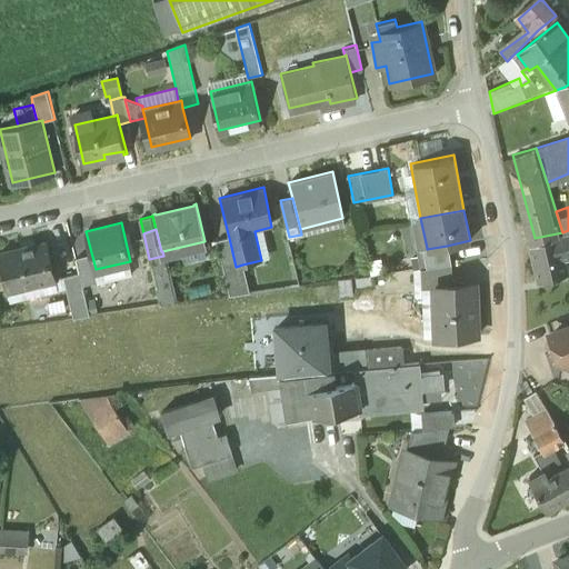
[(568,230),(562,232),(535,238),(545,279),(568,273),(565,260),(568,258),(568,230)]
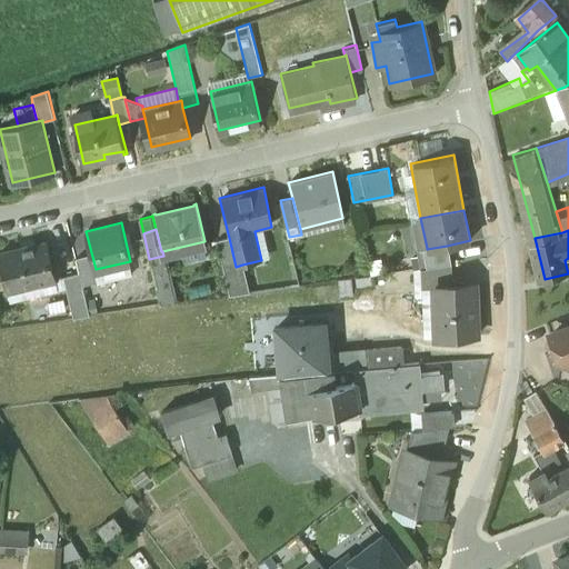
[(236,267),(229,238),(217,240),(230,296),(249,292),(242,265),(236,267)]
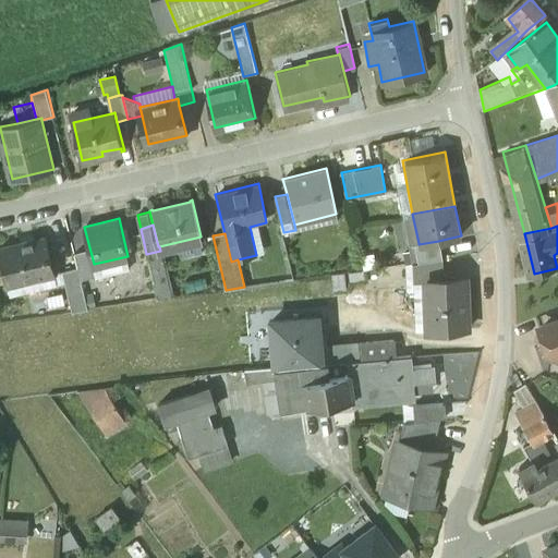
[(47,234),(0,245),(0,250),(8,283),(55,274),(47,234)]
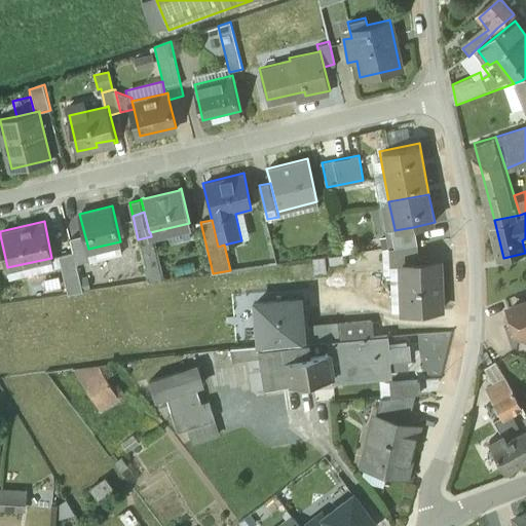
[(190,230),(189,223),(150,232),(151,236),(152,239),(190,230)]
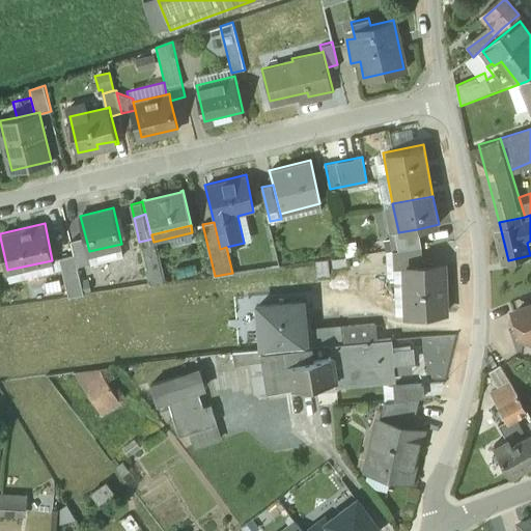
[(398,232),(398,231),(394,232),(397,249),(420,246),(417,229),(398,232)]
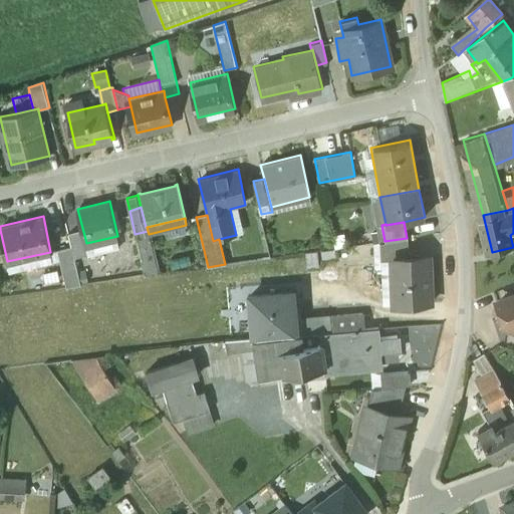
[(82,228),(68,232),(71,247),(73,255),(88,251),(86,243),(82,228)]
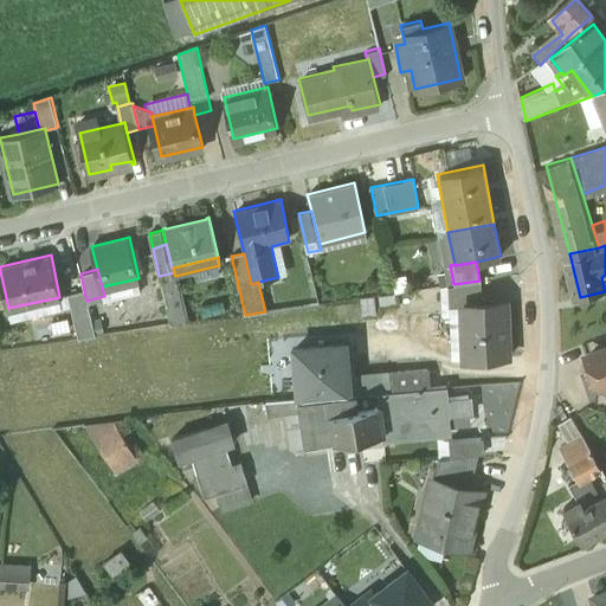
[(186,323),(175,276),(174,272),(159,276),(171,326),(186,323)]
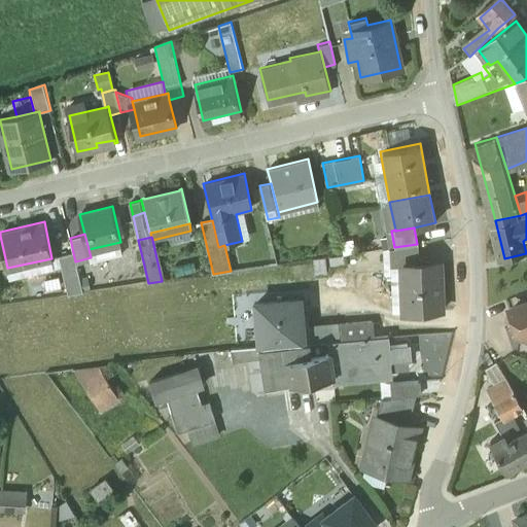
[(123,250),(120,242),(89,249),(91,257),(123,250)]
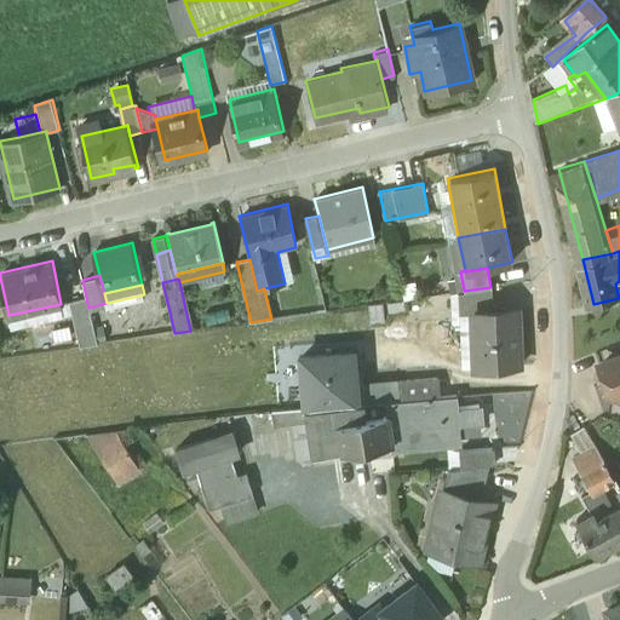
[(491,308),(491,287),(464,291),(455,292),(457,310),(472,310),(472,309),(491,308)]
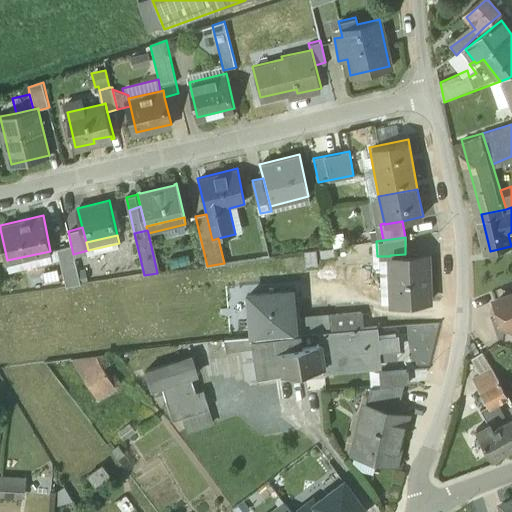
[(80,284),(73,254),(71,246),(56,250),(65,286),(80,284)]
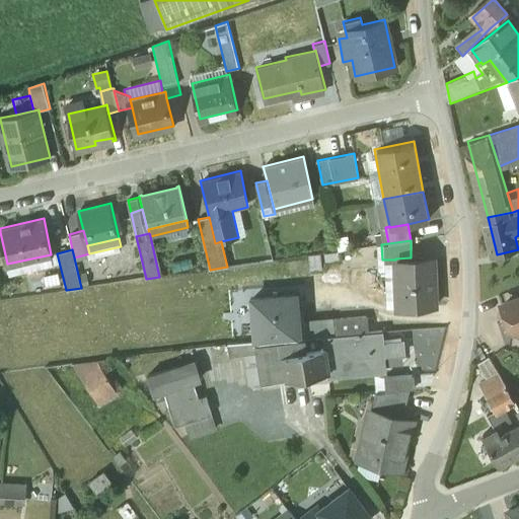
[(54,266),(51,254),(7,264),(9,276),(54,266)]
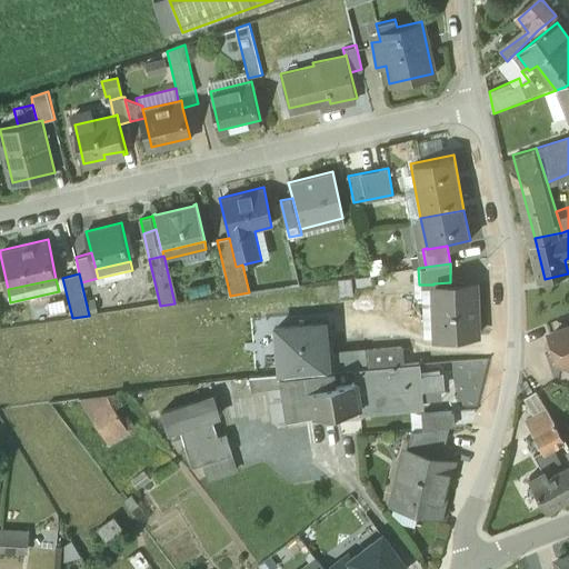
[(450,282),(433,283),(433,285),(435,309),(431,309),(433,333),(476,332),(476,307),(472,308),(471,280),(450,282)]
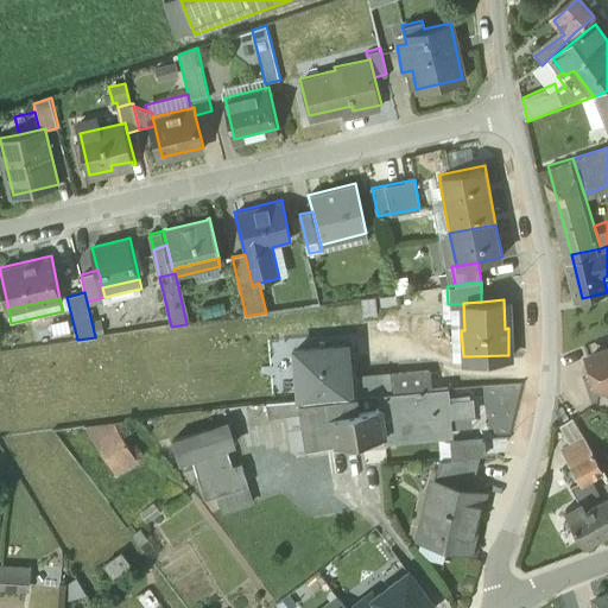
[(301,400),(355,396),(350,342),(291,347),(296,400),(301,400)]
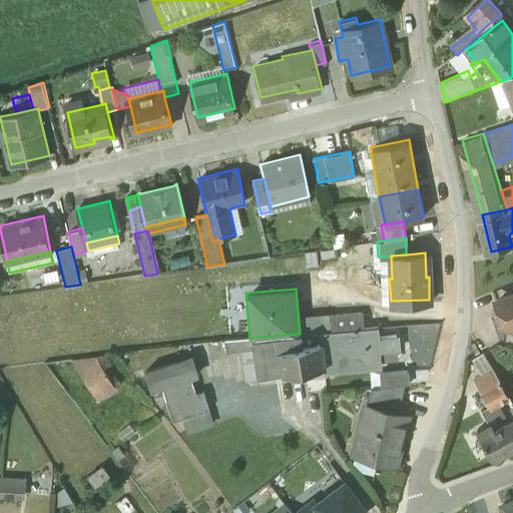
[(512,295),(495,302),(502,322),(512,329),(512,295)]
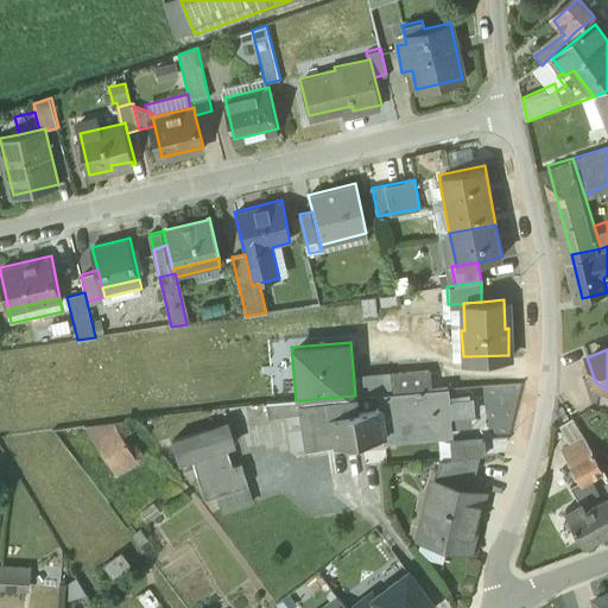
[(392,374),(394,392),(432,390),(431,371),(392,374)]
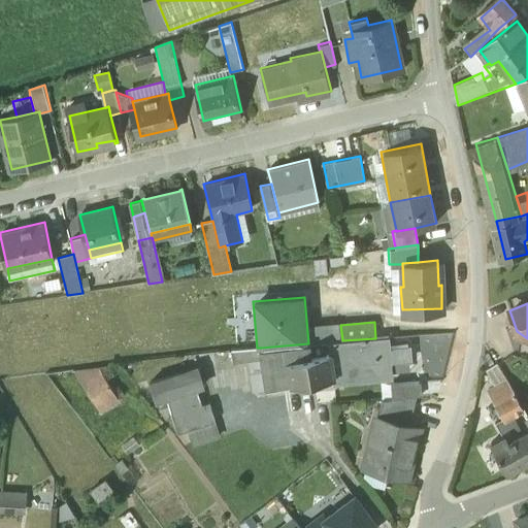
[(342,340),(328,342),(333,376),(333,377),(394,373),(393,362),(409,360),(408,347),(390,348),(389,337),(375,338),(342,340)]
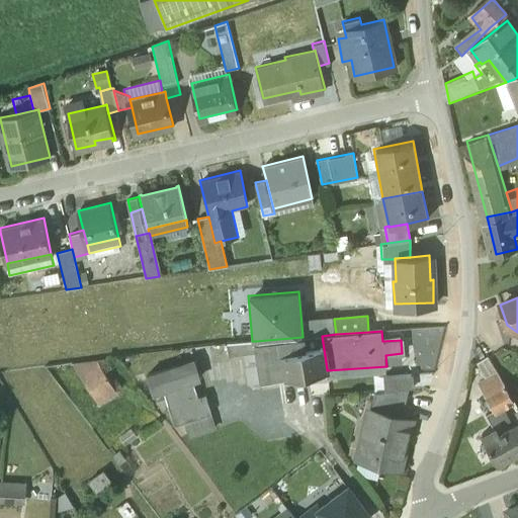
[(303,337),(256,341),(257,353),(258,361),(253,361),(254,374),(259,374),(260,381),(327,369),(322,336),(303,337)]
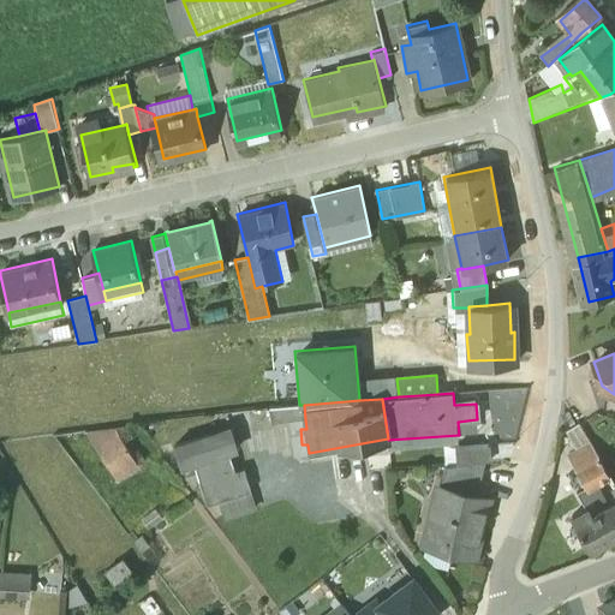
[(284,421),(288,419),(305,419),(304,405),(299,405),(284,406),(284,421)]
